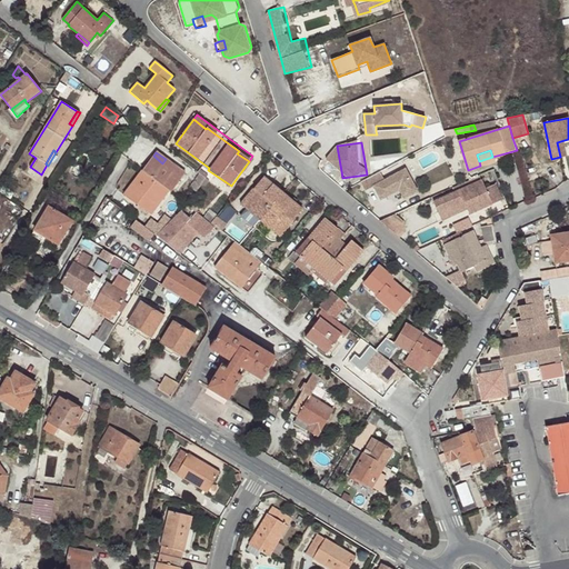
[(169,191),(171,192),(185,173),(166,159),(162,163),(153,156),(142,170),(160,183),(169,191)]
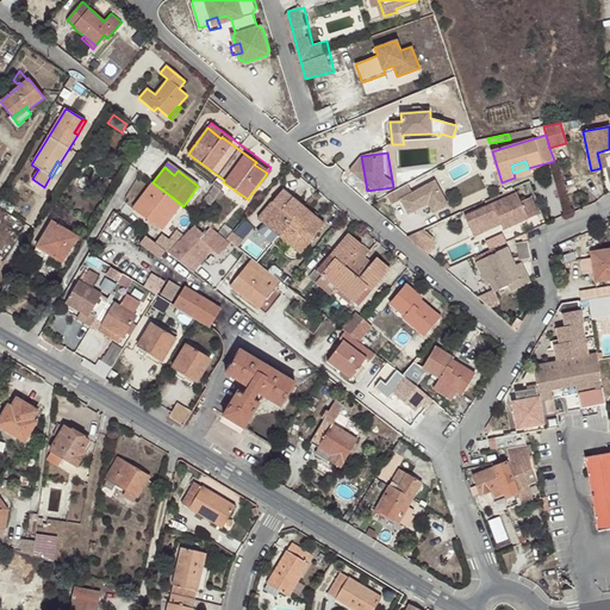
[(416,188),(434,181),(430,174),(414,182),(416,188)]
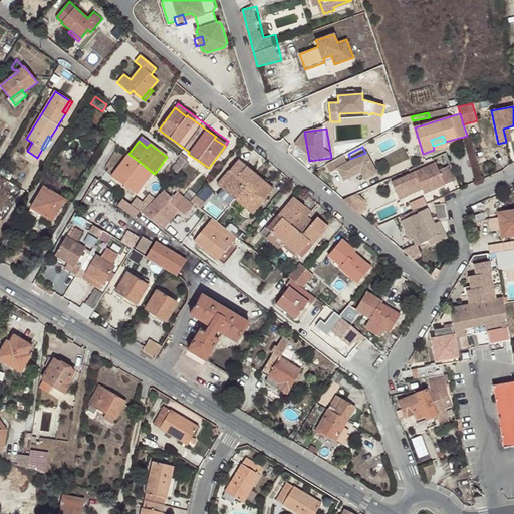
[(349,161),(346,155),(328,164),(332,172),(340,169),(346,181),(364,172),(367,179),(381,173),(371,151),(349,161)]
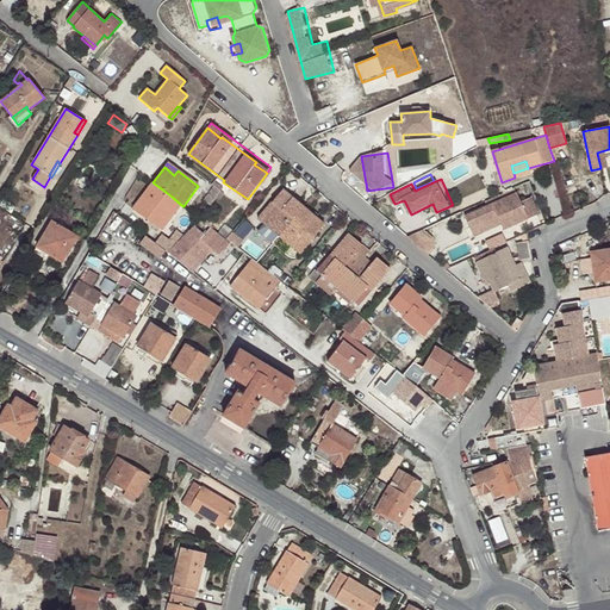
[(172,197),(153,182),(134,209),(162,230),(181,205),(172,197)]
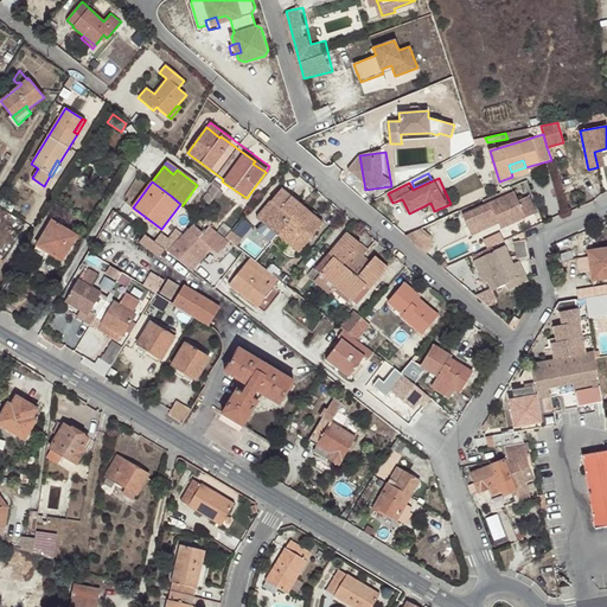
[(282,189),(272,202),(275,205),(261,221),(263,222),(256,230),(272,242),(279,234),(294,249),(308,232),(312,236),(323,224),(282,189)]
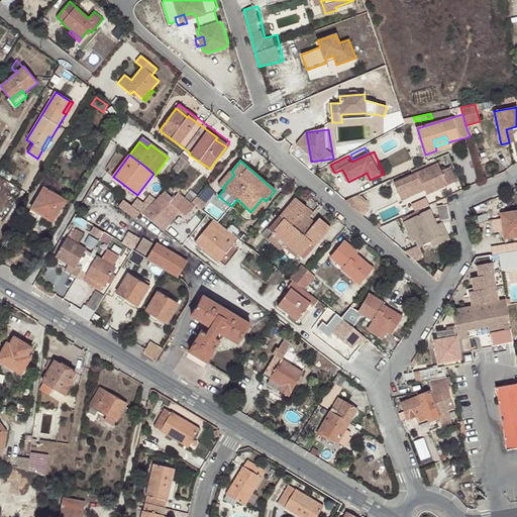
[(420,172),(413,175),(394,183),(399,194),(422,183),(424,186),(428,194),(457,181),(450,167),(441,171),(437,164),(420,172)]
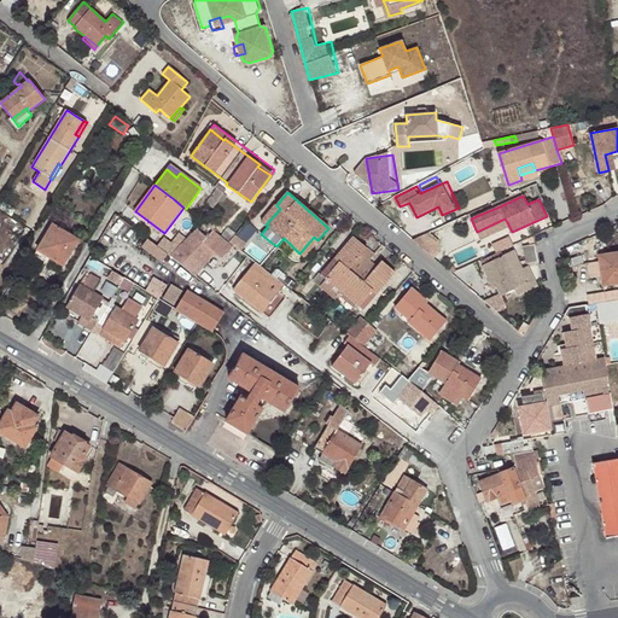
[(280,209),(277,205),(263,222),(266,225),(280,209)]
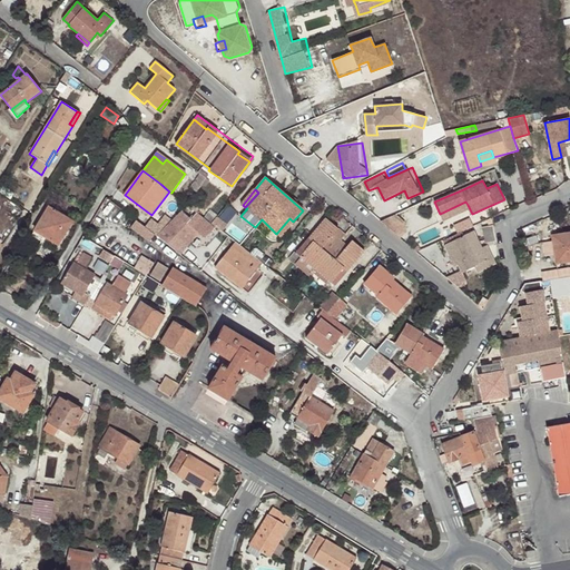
[(202,207),(193,199),(188,206),(197,213),(202,207)]
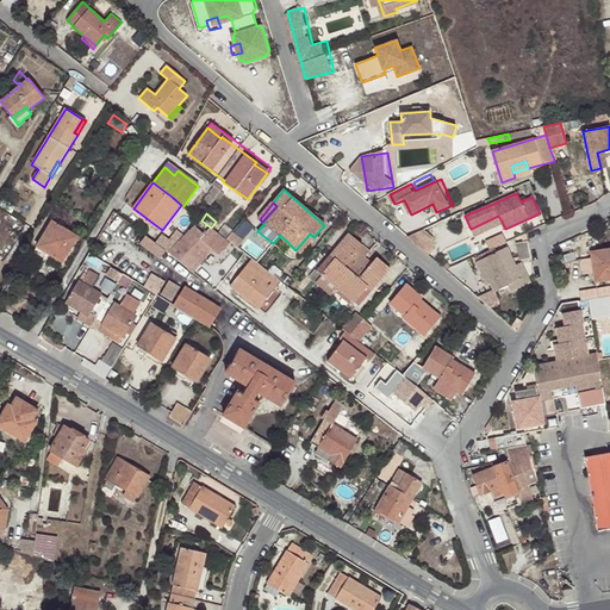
[(498,216),(471,229),(472,232),(500,219),(498,216)]
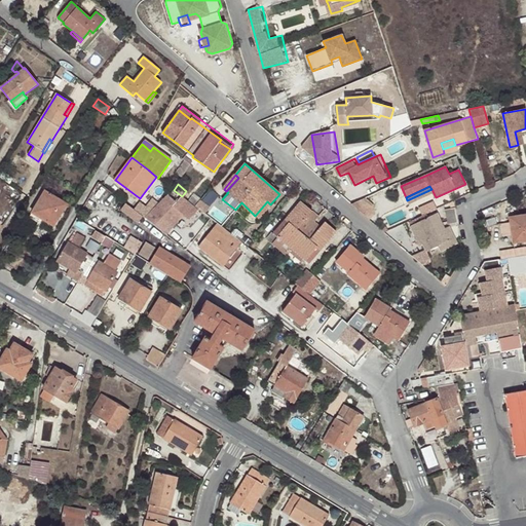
[(160,218),(182,196),(174,190),(152,212),(145,219),(155,227),(163,220),(160,218)]
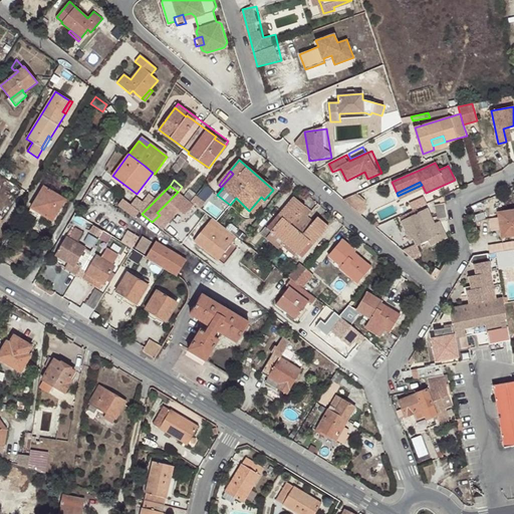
[(44,187),(31,208),(52,221),(65,199),(44,187)]
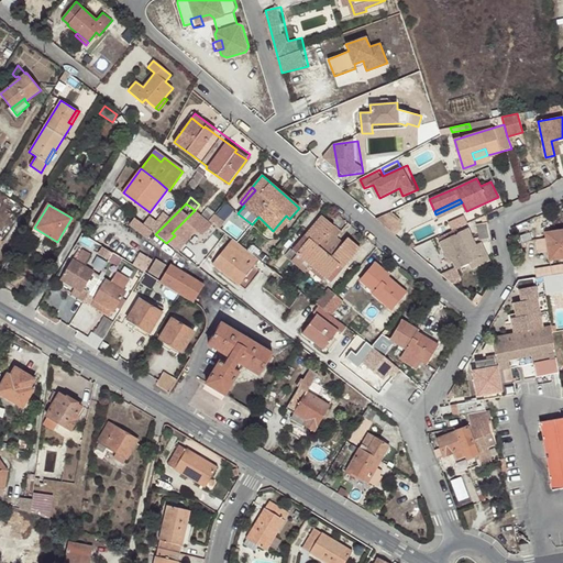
[(390,212),(376,219),(383,225),(395,235),(400,230),(400,220),(390,212)]
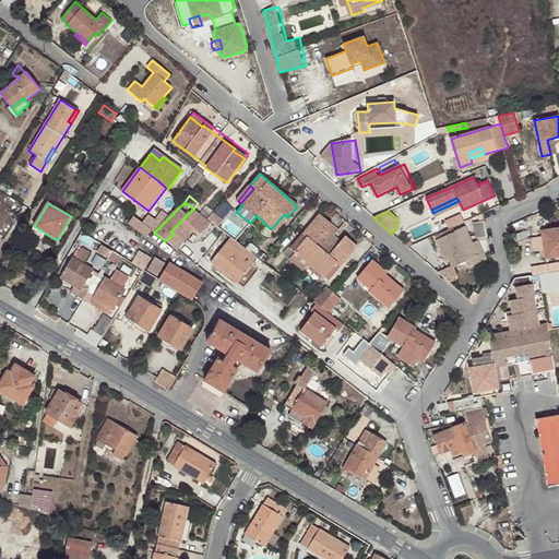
[(275,232),(287,217),(284,214),(271,229),(275,232)]
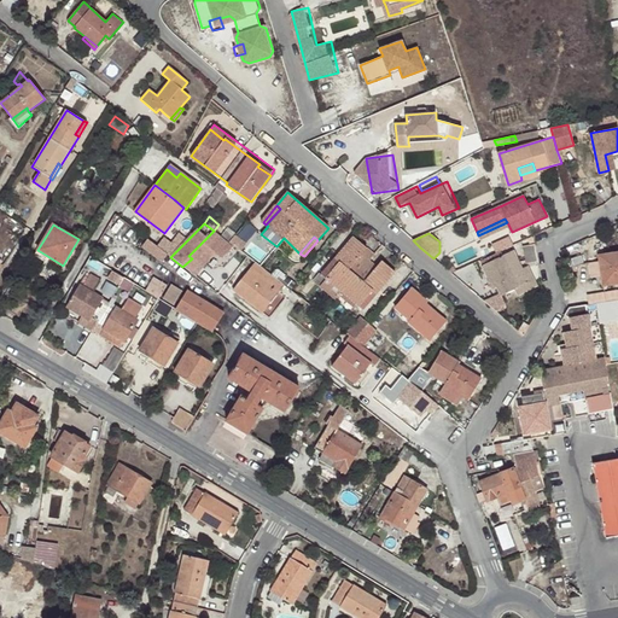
[(369,260),(374,255),(354,237),(336,258),(339,262),(326,279),(327,279),(321,287),(337,301),(369,260)]
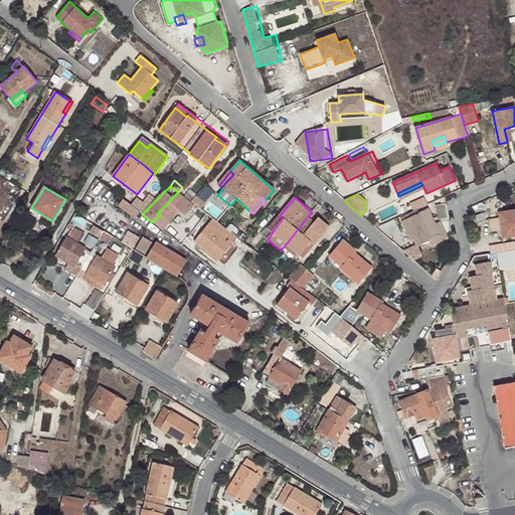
[(142,214),(149,207),(137,198),(131,205),(139,212),(142,214)]
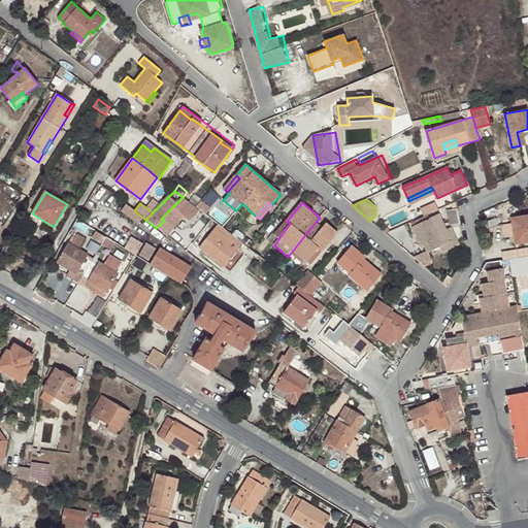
[(131,208),(126,204),(121,211),(137,225),(142,218),(134,210),(131,208)]
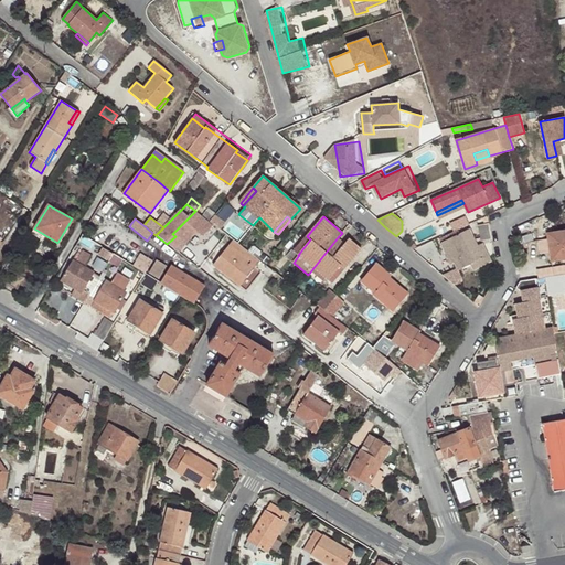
[(492,240),(490,223),(479,225),(481,241),(492,240)]
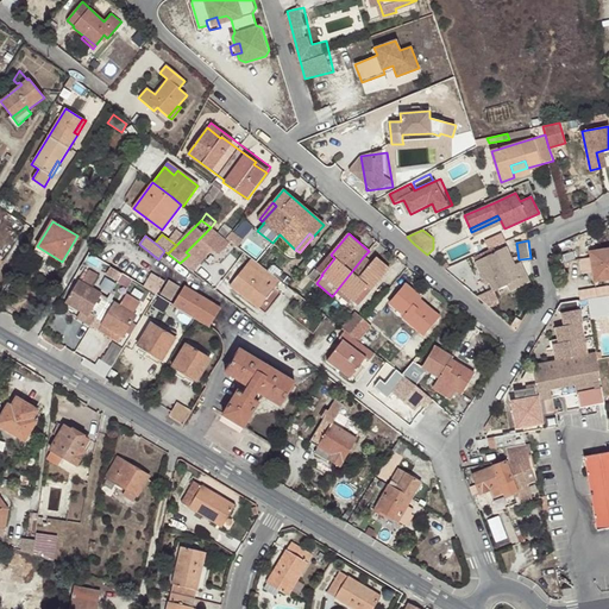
[(62,262),(37,246),(35,251),(60,267),(62,262)]
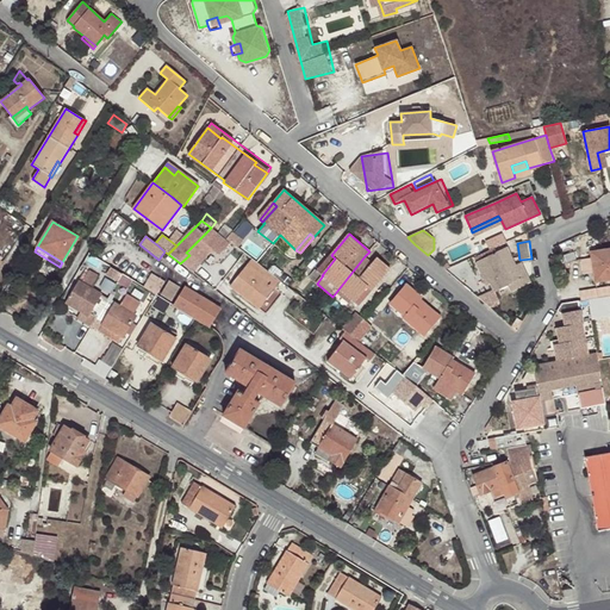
[(477,262),(483,277),(487,274),(491,282),(495,292),(509,285),(511,291),(522,286),(518,279),(527,275),(521,262),(516,265),(508,247),(499,251),(497,248),(475,257),(478,261),(477,262)]
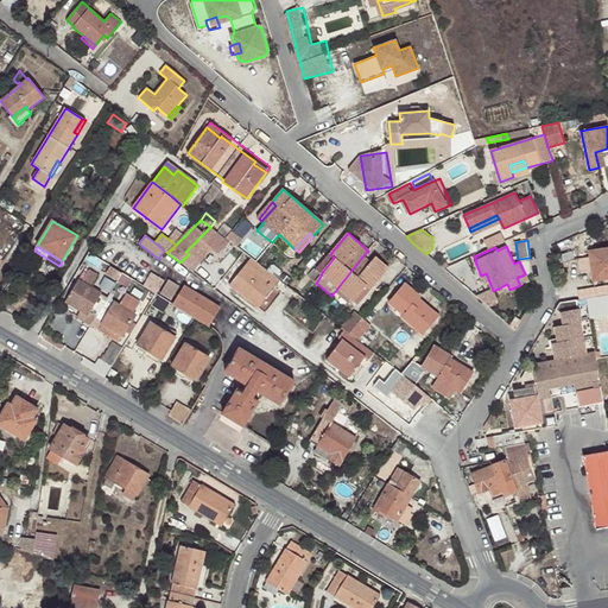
[(607,248),(589,251),(590,260),(591,272),(593,282),(607,278),(607,248)]
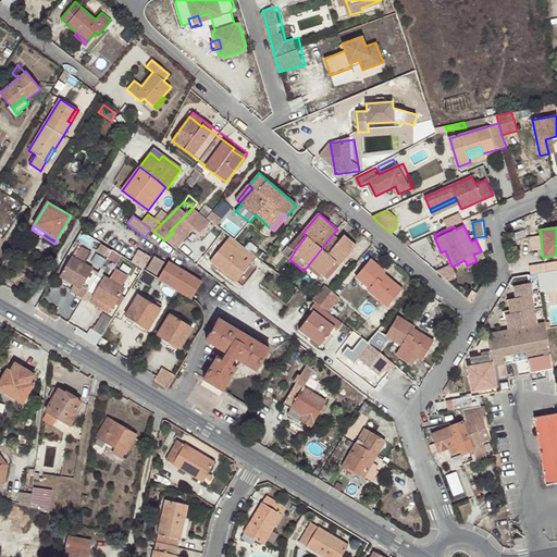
[(89,236),(81,232),(78,237),(86,242),(89,236)]
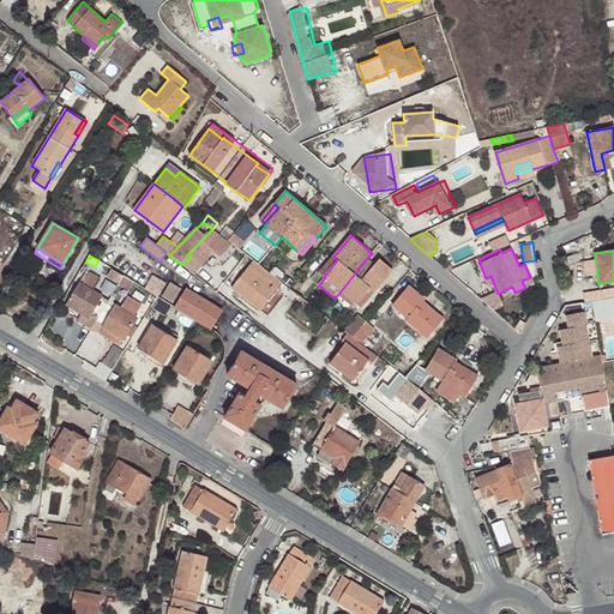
[(337,260),(333,257),(319,274),(324,277),(337,260)]
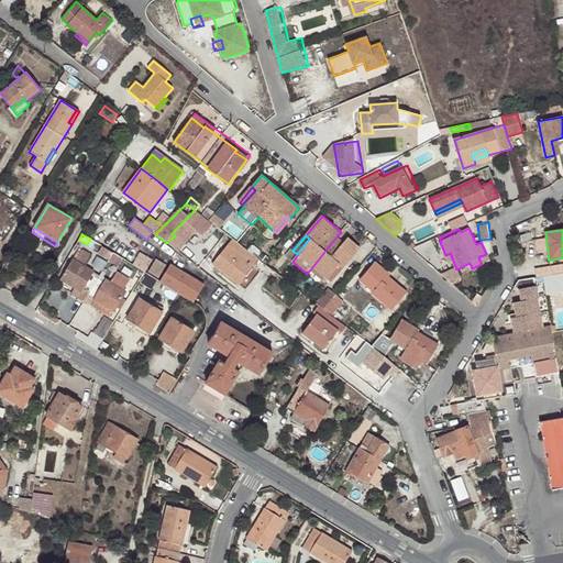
[(337,236),(307,274),(320,285),(326,278),(327,279),(340,264),(344,268),(361,249),(348,238),(344,243),(337,236)]
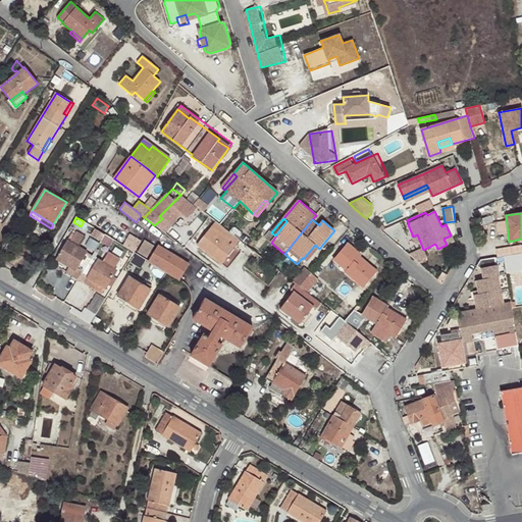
[(221,265),(240,241),(215,222),(198,244),(214,255),(212,258),(221,265)]
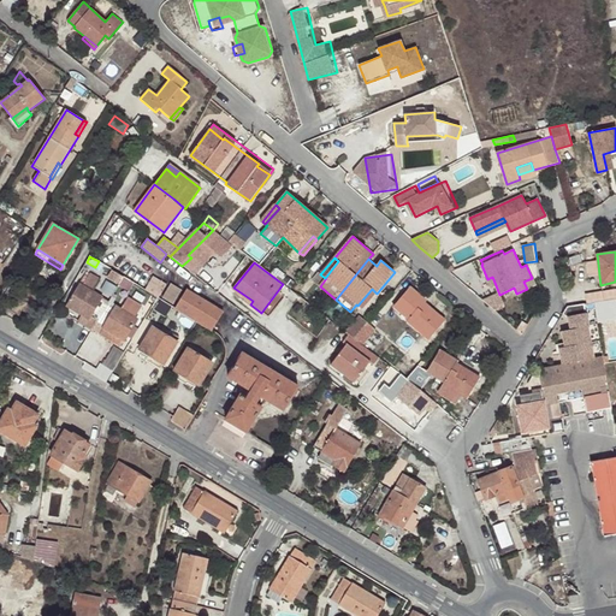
[(119,284),(124,277),(112,270),(108,277),(119,284)]
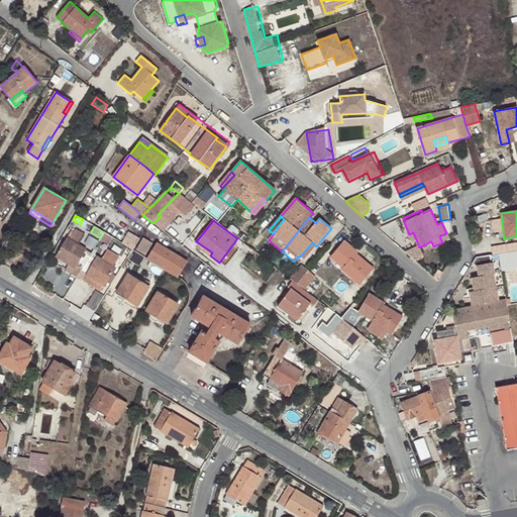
[(82,269),(91,253),(77,245),(84,234),(76,229),(74,232),(71,231),(67,239),(68,239),(57,256),(69,264),(75,268),(71,274),(77,277),(82,269)]
